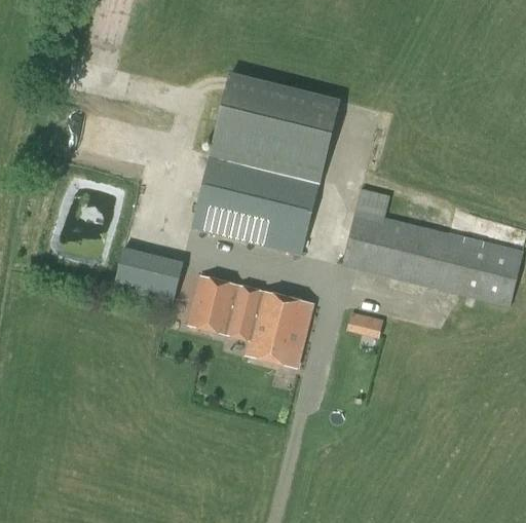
[(302,255),(323,169),(340,100),(229,72),(213,141),(192,227),(302,255)]
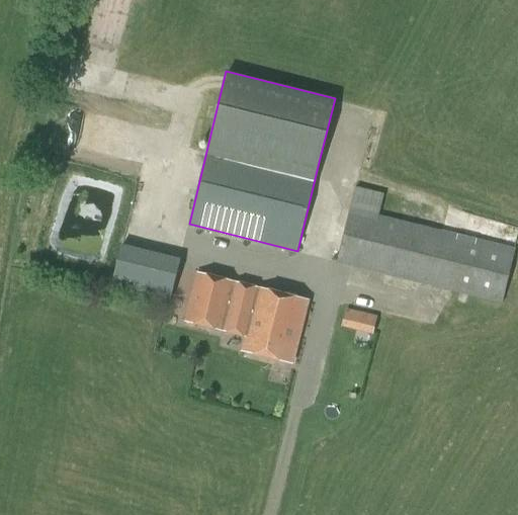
[(502,303),(515,246),(379,212),(384,191),(355,184),(337,260),(502,303)]
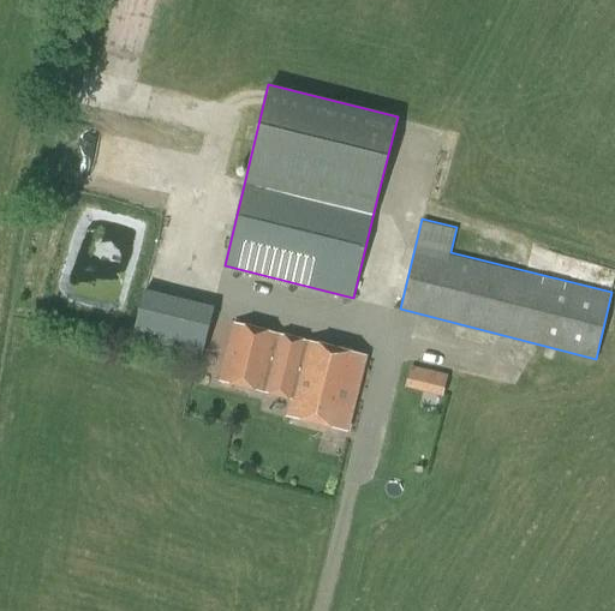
[(136,288),(129,334),(206,347),(214,300),(136,288)]
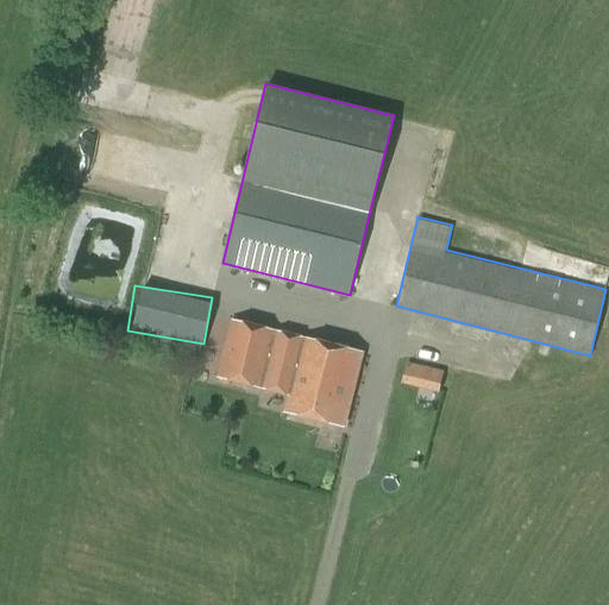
[(345,424),(363,351),(232,317),(217,375),(288,392),(284,409),(345,424)]
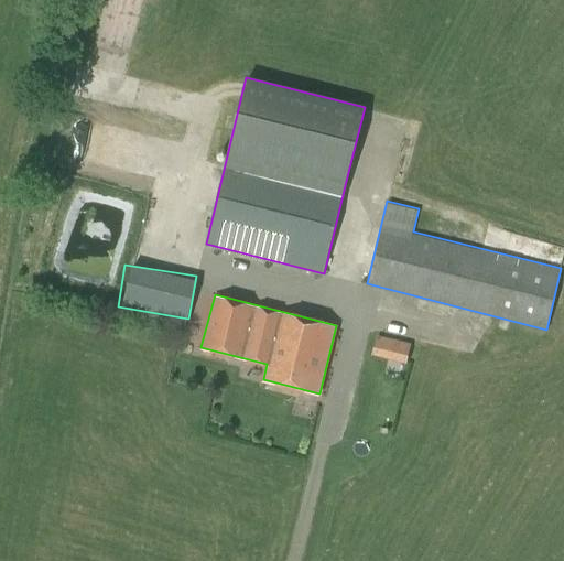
[(405,360),(411,341),(376,331),(370,352),(405,360)]
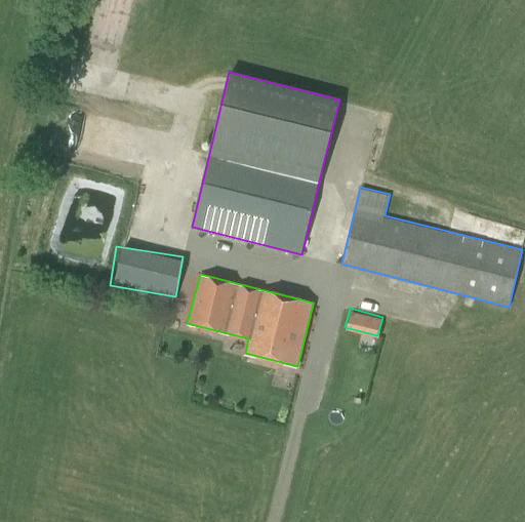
All buildings are outlined.
